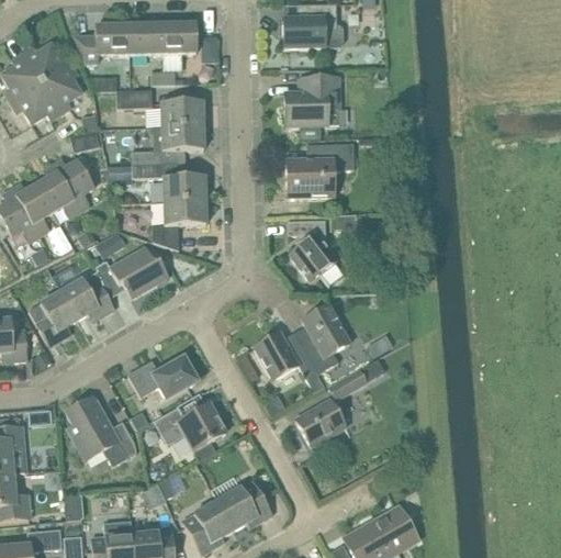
[(283,49),(305,48),(326,48),(326,47),(341,46),(344,45),(343,29),(341,26),(337,26),(337,25),(337,4),(311,4),(311,18),(283,19),(283,49)]
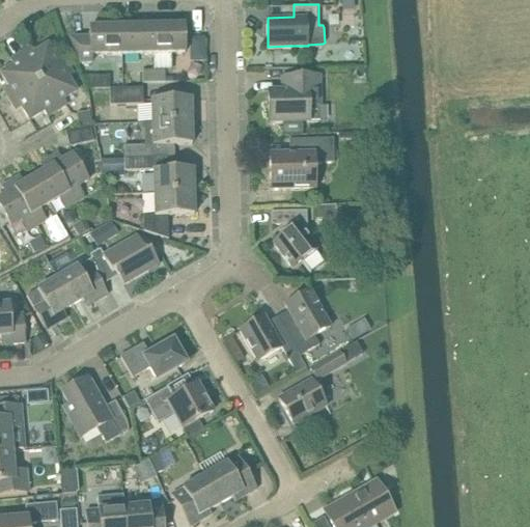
[(155,51),(154,23),(122,24),(123,51),(155,51)]
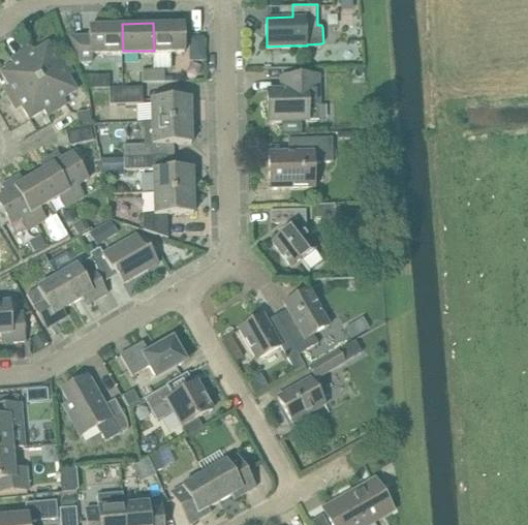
[(184,23),(153,23),(154,51),(185,50),(184,23)]
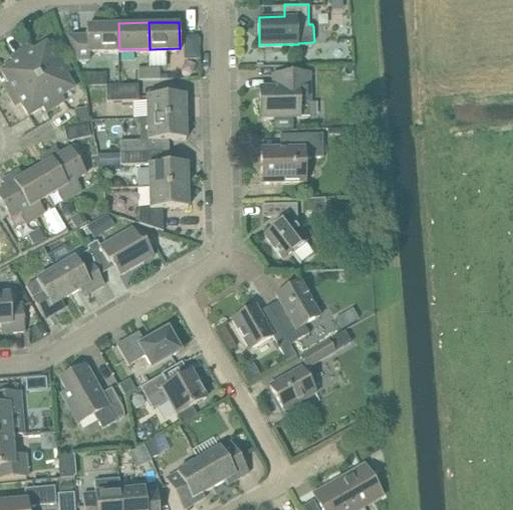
[(119,49),(118,23),(87,24),(87,33),(68,34),(72,45),(79,57),(89,57),(89,50),(119,49)]
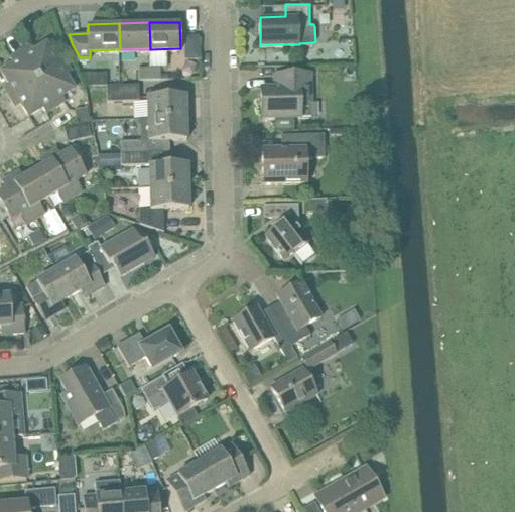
[(200,56),(200,32),(184,33),(184,56),(200,56)]
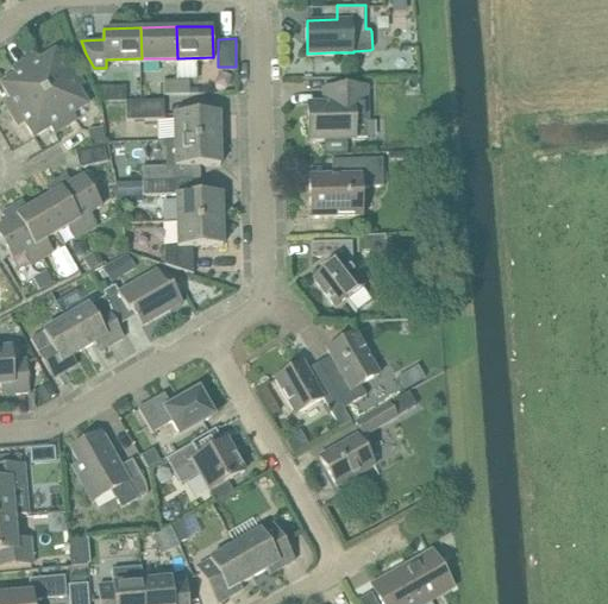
[(36,51),(25,57),(46,90),(73,75),(56,46),(39,57),(36,51)]
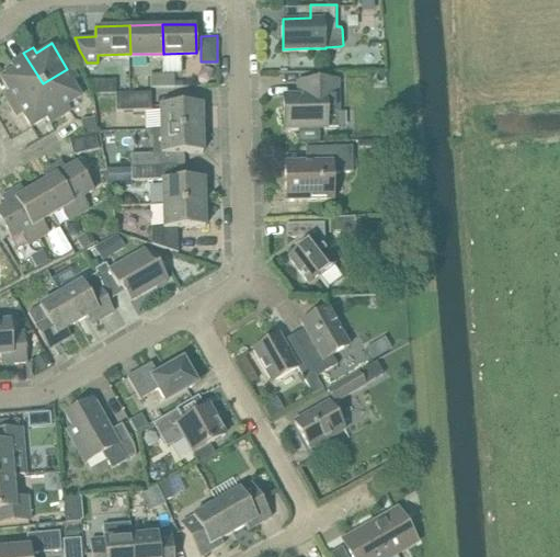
[(43,83),(23,53),(12,60),(15,66),(1,75),(11,89),(4,92),(11,103),(43,83)]
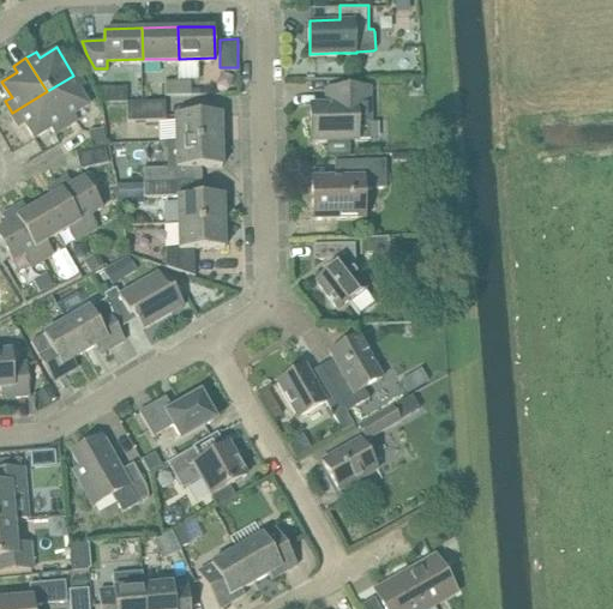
[(90,102),(73,76),(47,91),(67,125),(78,118),(74,112),(90,102)]
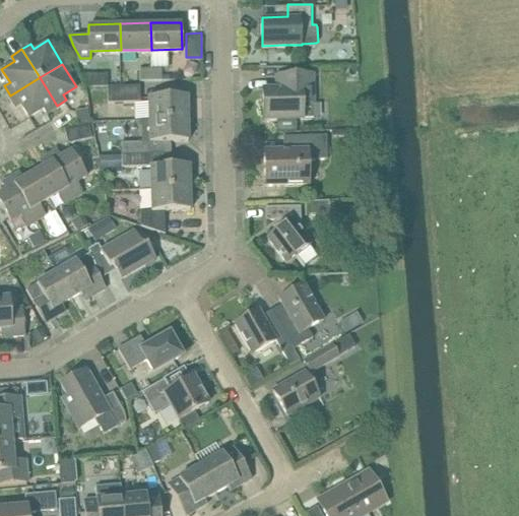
[(151,76),(151,65),(141,65),(141,76),(151,76)]
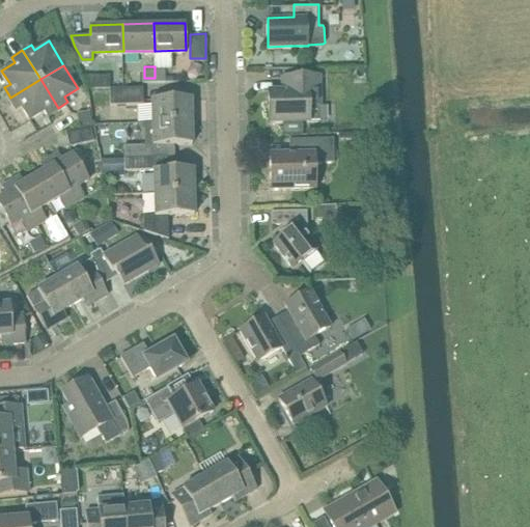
[(165,66),(155,66),(155,78),(166,78),(165,66)]
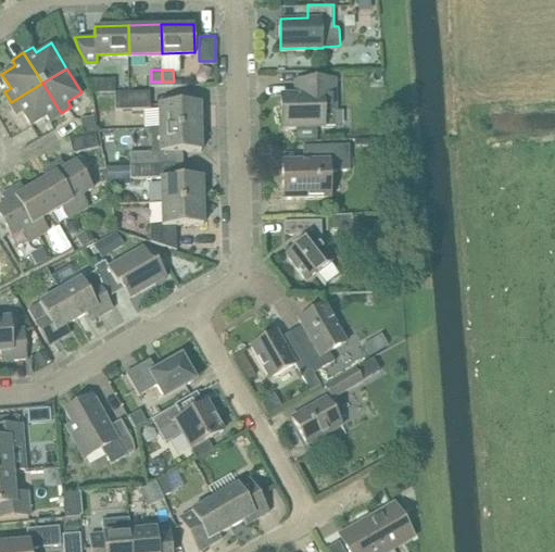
[(115,88),(115,75),(89,75),(89,89),(115,88)]
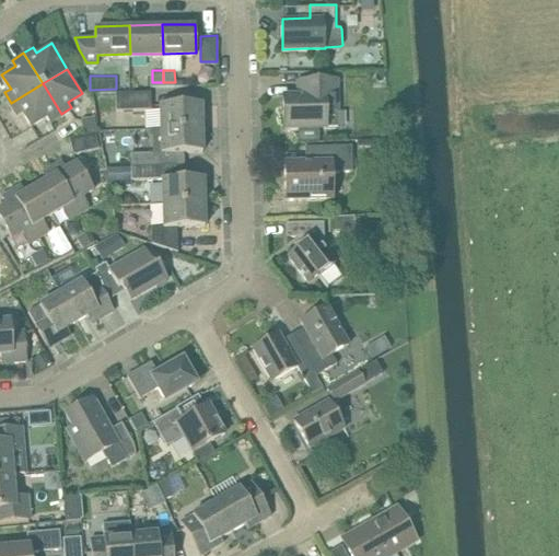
[(339,125),(339,108),(338,77),(309,78),(309,92),(283,93),(284,127),(299,126),(306,126),(319,126),(339,125)]
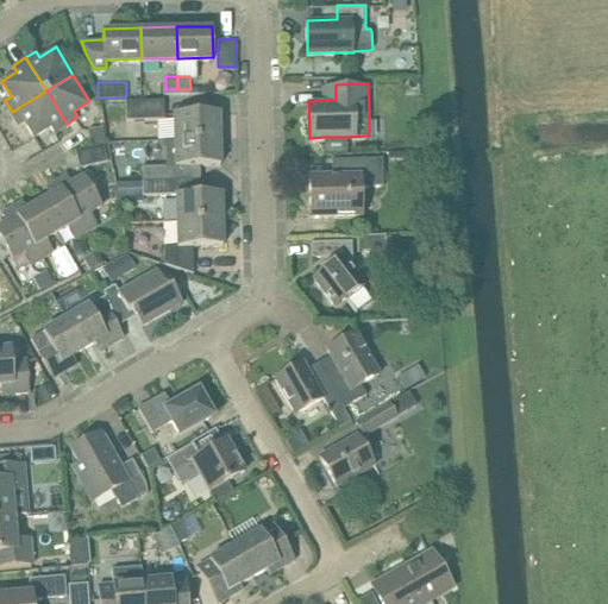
[(67,124),(46,90),(12,112),(19,123),(25,119),(35,134),(51,124),(55,131),(67,124)]
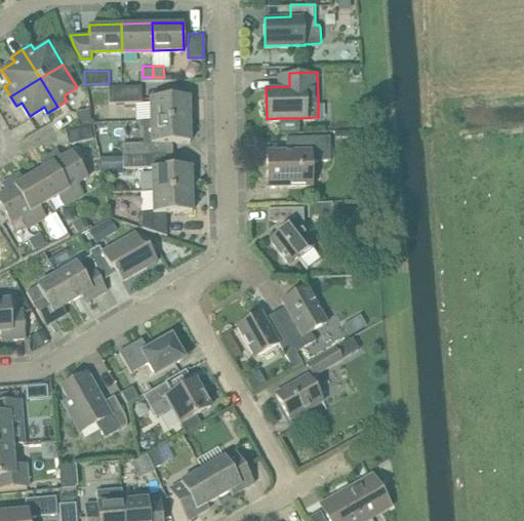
[(109,85),(110,102),(143,101),(142,84),(109,85)]
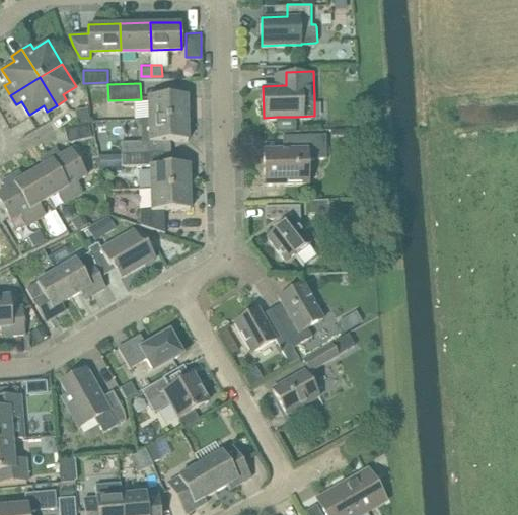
[(150,118),(188,117),(188,93),(149,94),(150,118)]
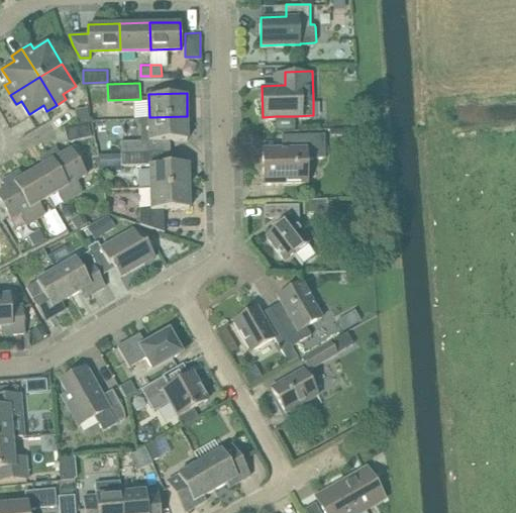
[(87,105),(75,108),(78,119),(89,117),(87,105)]
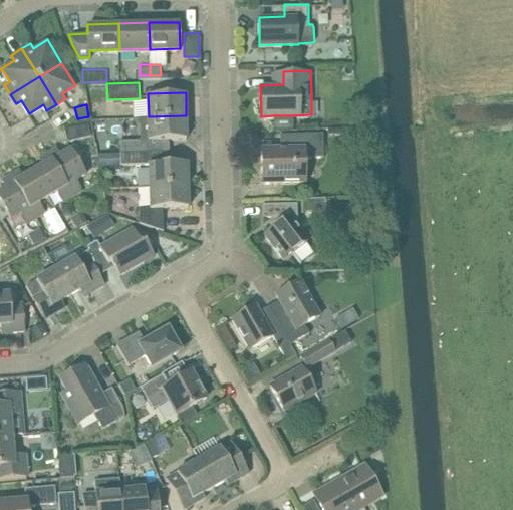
[(186,115),(149,116),(150,138),(187,137),(186,115)]
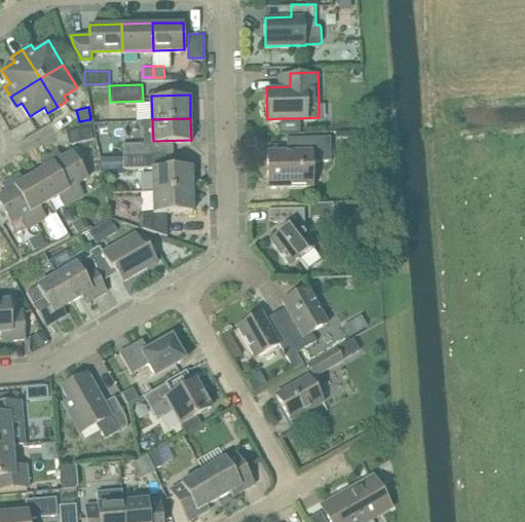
[(288,118),(280,118),(280,128),(300,128),(300,118),(288,118)]
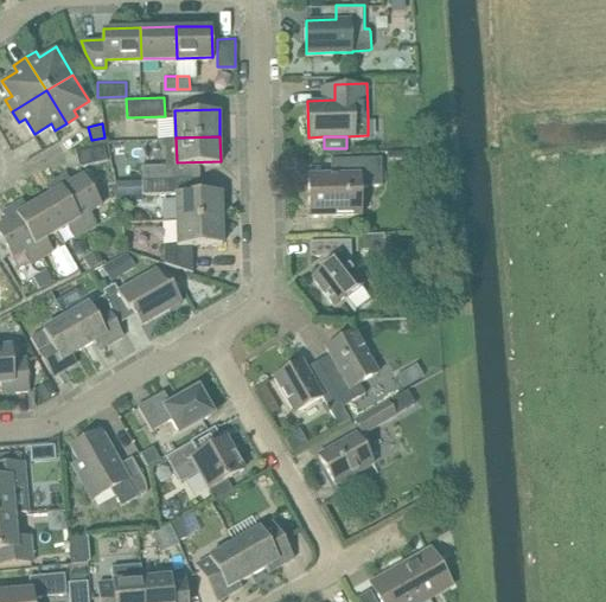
[(106,142),(76,148),(80,164),(109,158),(106,142)]
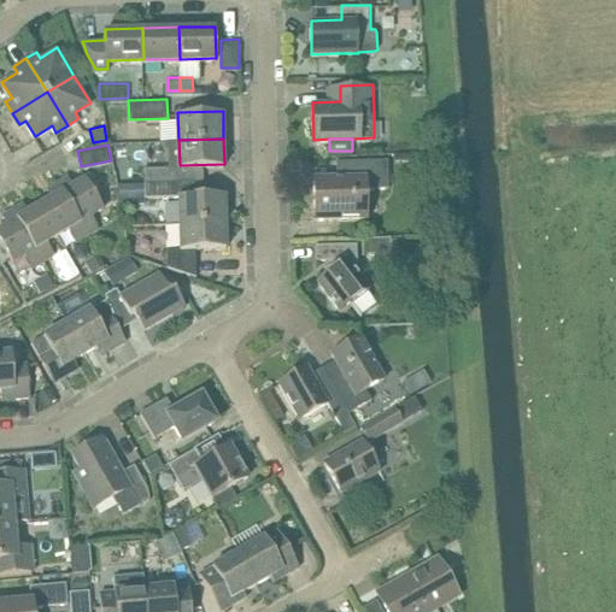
[(316,217),(340,217),(368,216),(367,188),(391,187),(389,158),(344,159),(344,176),(315,177),(316,217)]
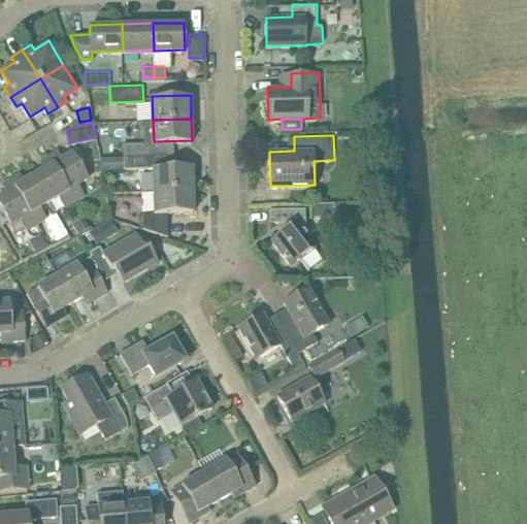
[(124,155),(149,154),(149,142),(124,142),(124,155)]
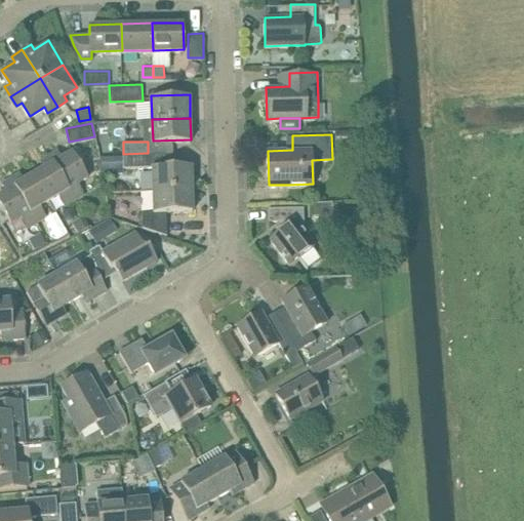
[(57,149),(49,154),(75,197),(83,192),(77,182),(88,175),(73,150),(62,156),(57,149)]
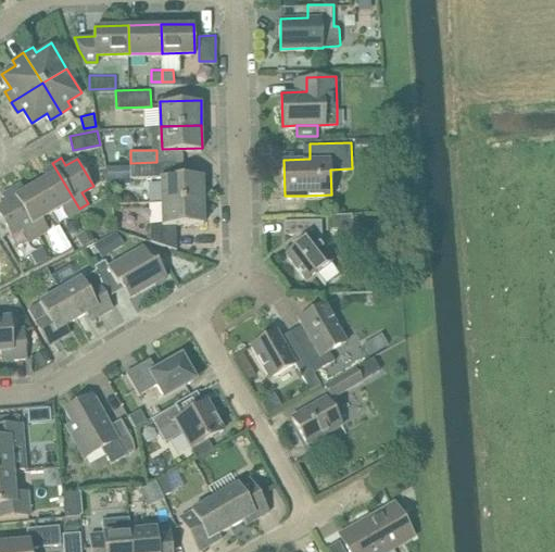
[(156,162),(130,163),(105,163),(108,176),(158,175),(156,162)]
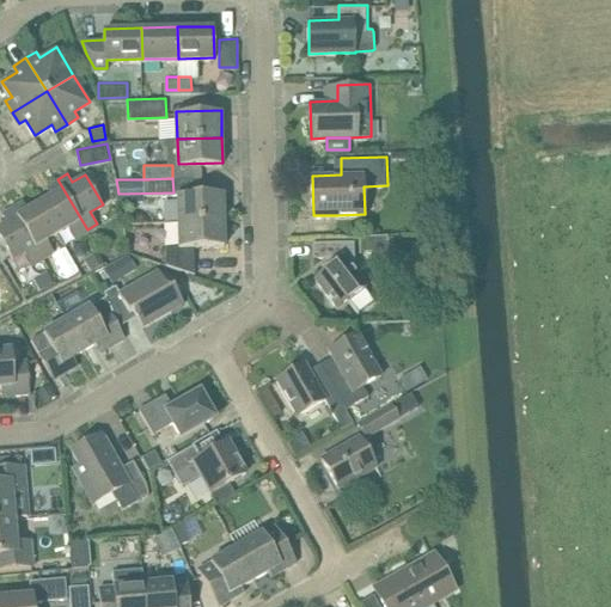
[(52,194),(40,201),(57,231),(68,224),(77,237),(87,230),(57,179),(47,185),(52,194)]
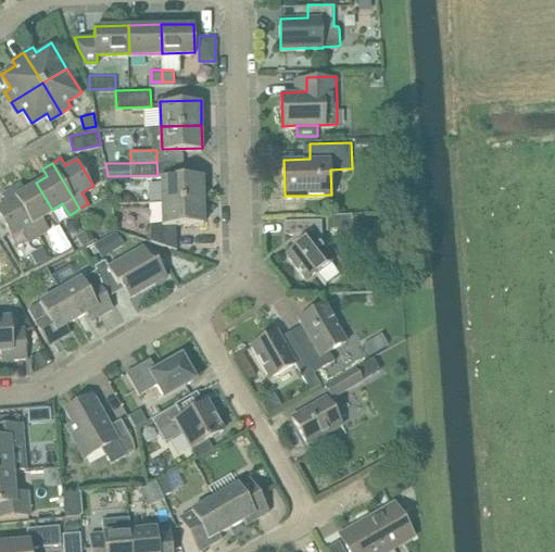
[(162,198),(203,197),(203,174),(162,175),(162,198)]
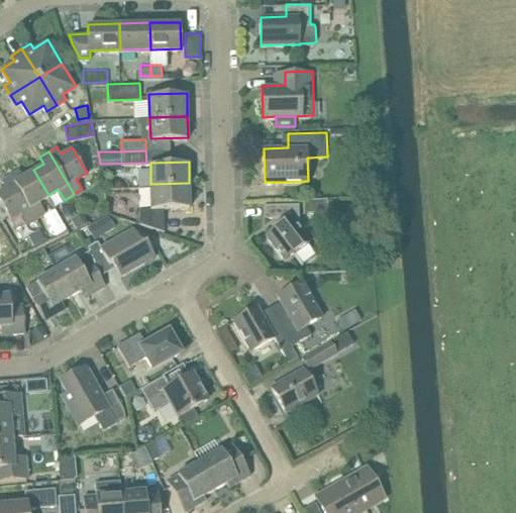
[(19,169),(10,174),(35,216),(45,210),(39,200),(48,195),(33,170),(23,176),(19,169)]
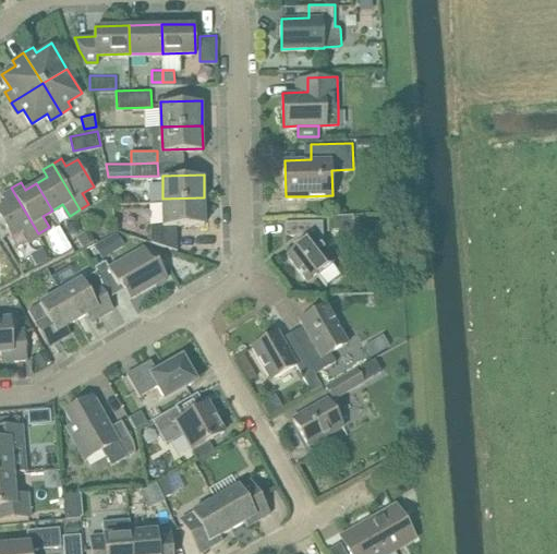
[(38,233),(11,188),(2,193),(7,201),(0,204),(0,215),(12,235),(22,228),(28,239),(38,233)]
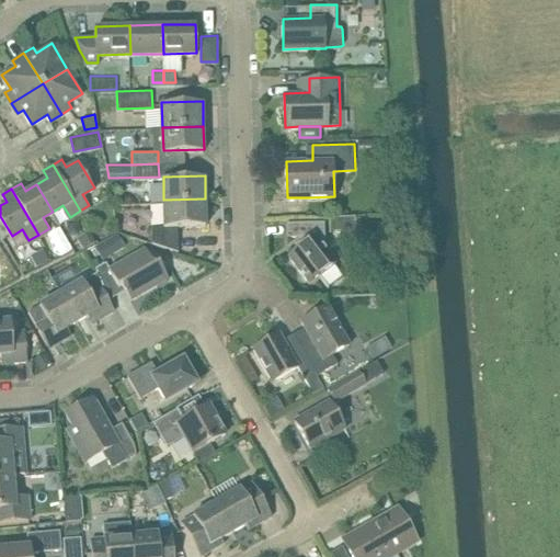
[(205,199),(163,200),(164,225),(151,225),(152,241),(179,250),(178,225),(206,224),(205,199)]
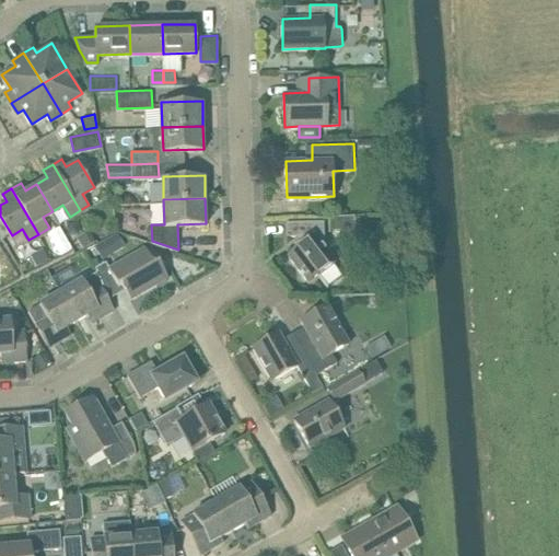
[(354,213),(333,215),(333,229),(354,228),(354,213)]
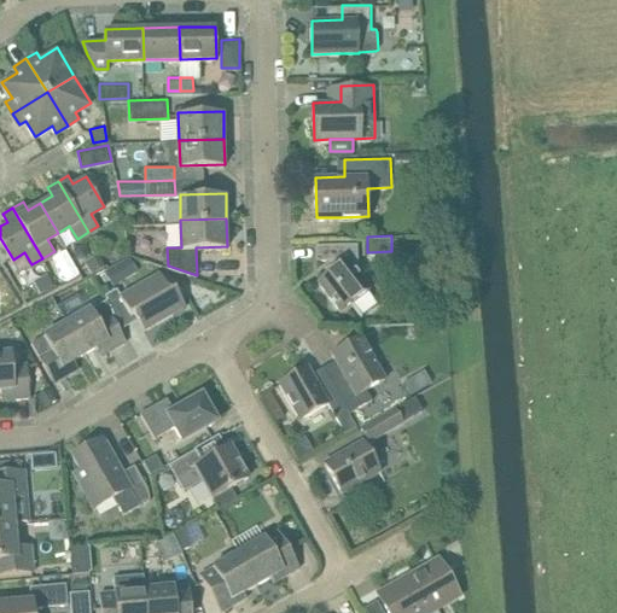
[(341,243),(316,243),(316,258),(336,257),(339,263),(318,279),(342,310),(351,303),(362,316),(380,303),(370,289),(372,287),(355,264),(359,262),(359,241),(341,243)]
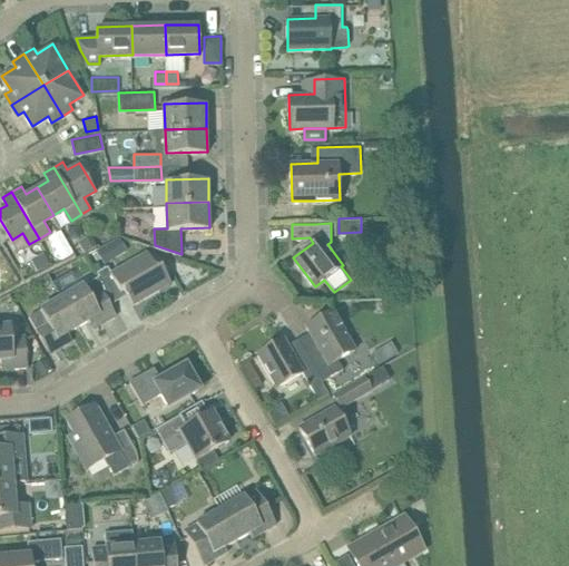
[(90,233),(79,240),(86,251),(97,243),(90,233)]
